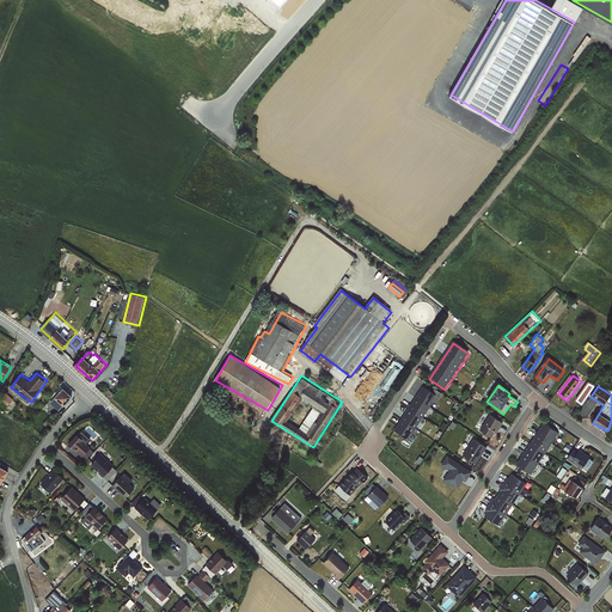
[(60,411),(74,396),(65,387),(50,402),(60,411)]
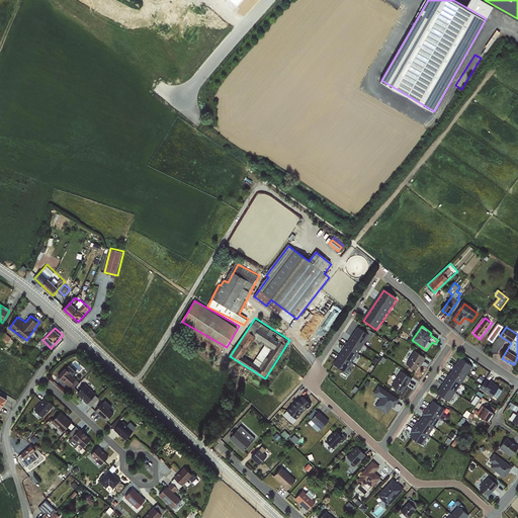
[(334,365),(345,372),(369,336),(358,329),(334,365)]
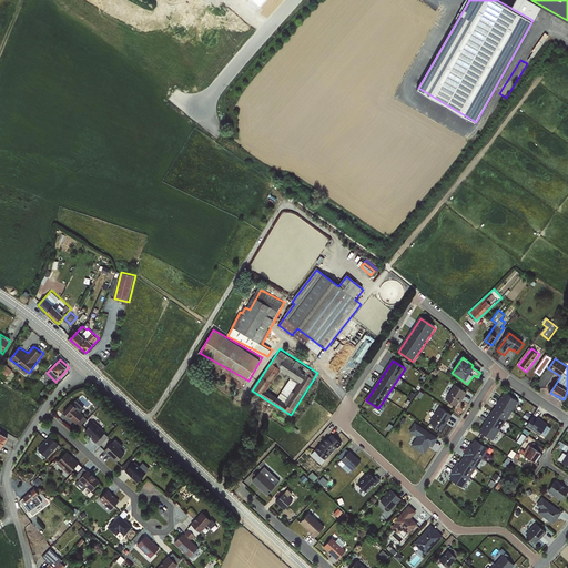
[(10,363),(1,371),(7,376),(16,368),(10,363)]
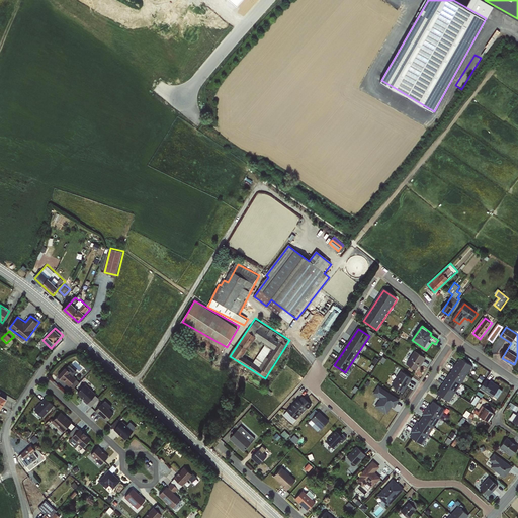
[(415,352),(406,365),(415,371),(419,367),(420,368),(426,359),(415,352)]
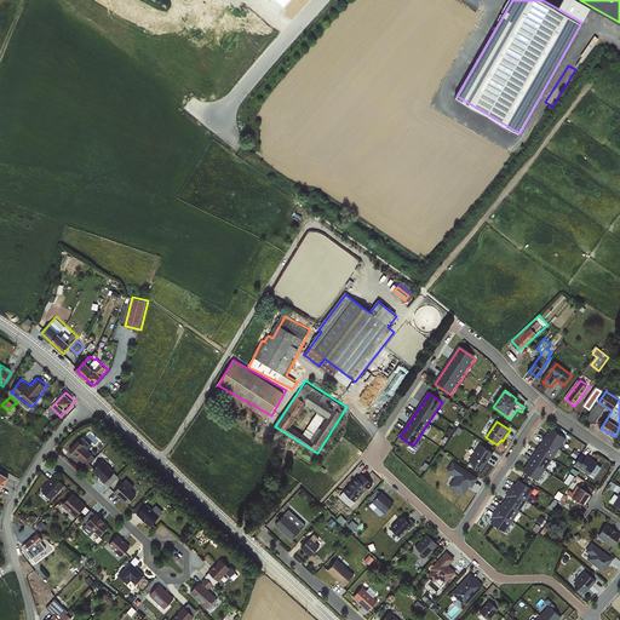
[(526,472),(540,482),(568,440),(552,430),(526,472)]
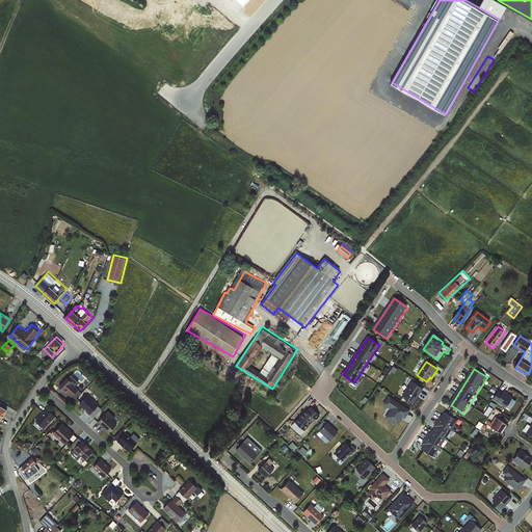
[(64,380),(58,387),(71,397),(72,396),(75,399),(80,392),(75,386),(78,381),(71,375),(64,380)]
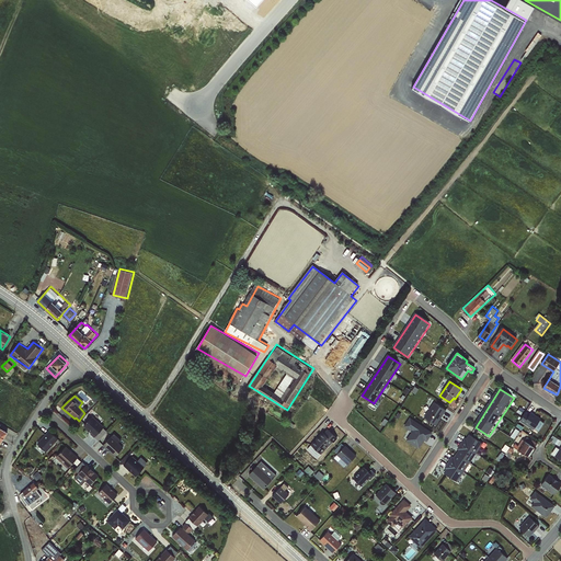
[(424,419),(436,426),(446,412),(434,403),(424,419)]
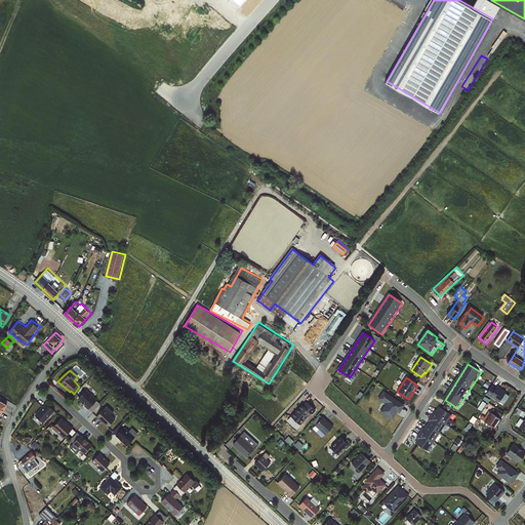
[(498,377),(487,396),(499,404),(507,394),(500,390),(506,382),(498,377)]
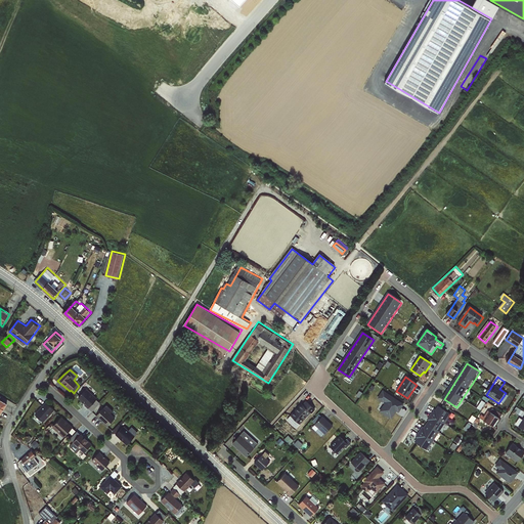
[(86,389),(78,397),(85,404),(84,405),(87,408),(88,407),(92,411),(99,403),(86,389)]
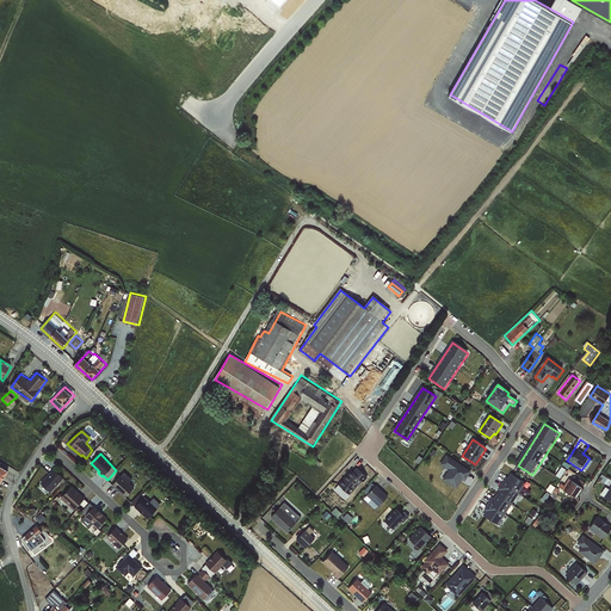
[(446,457),(440,467),(448,471),(442,481),(456,491),(463,481),(466,482),(467,481),(473,485),(477,477),(446,457)]
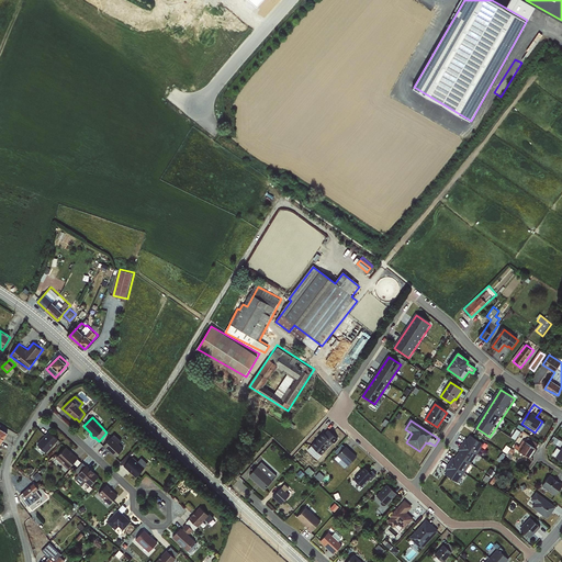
[(517,428),(513,437),(516,439),(521,430),(517,428)]
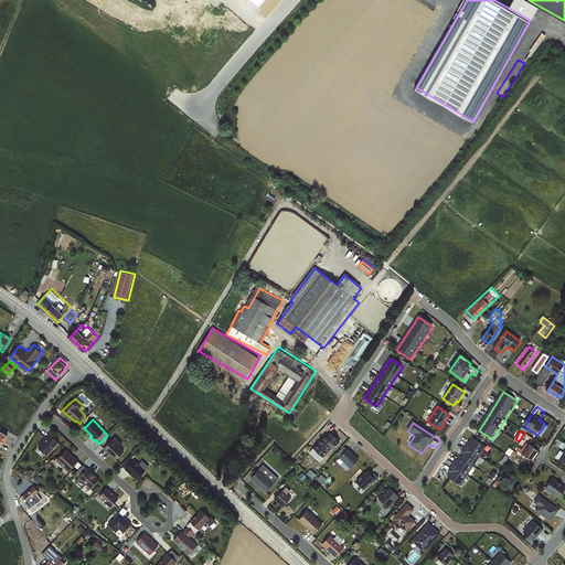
[(51,432),(38,446),(48,455),(61,441),(51,432)]
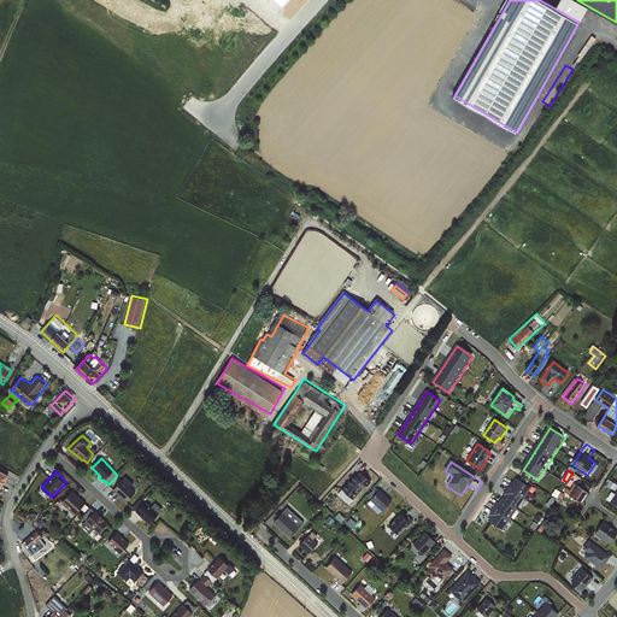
[(364,472),(347,491),(356,500),(366,489),(368,491),(375,483),(364,472)]
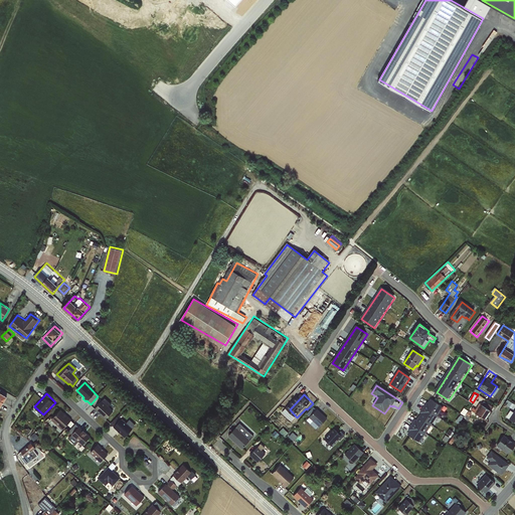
[(408,434),(421,442),(445,407),(432,399),(408,434)]
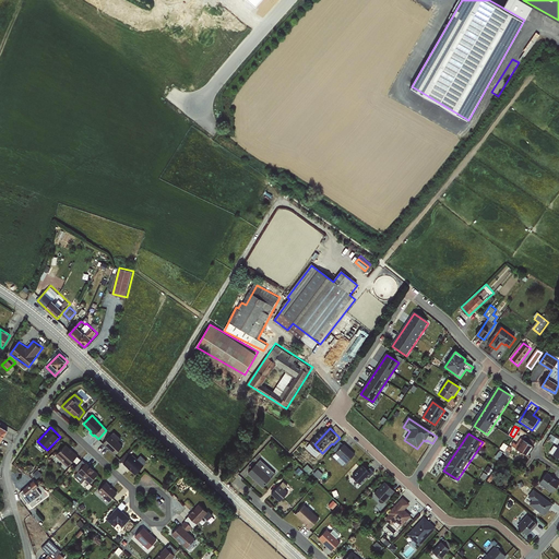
[(122,445),(110,435),(103,444),(114,454),(122,445)]
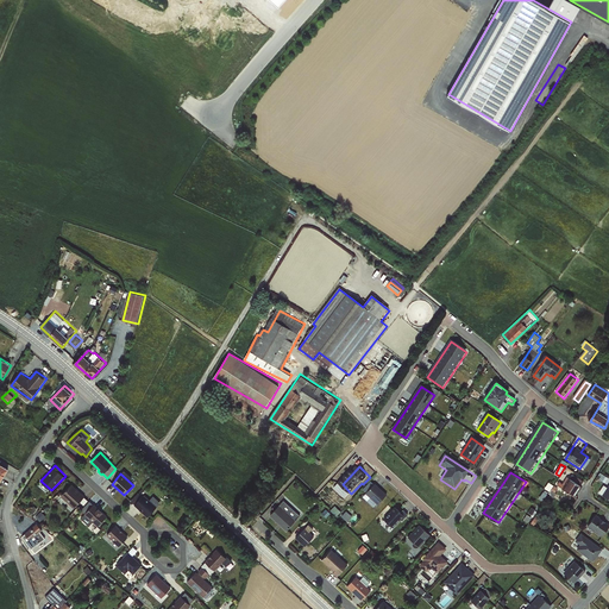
[(563,490),(573,497),(584,482),(573,476),(563,490)]
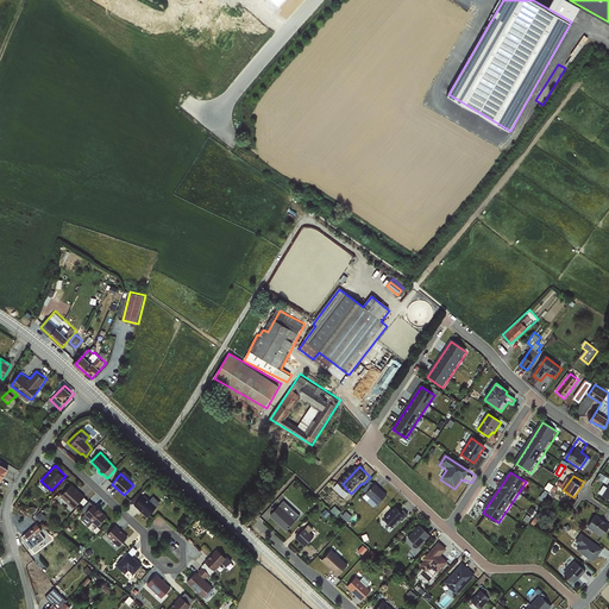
[(83,496),(71,484),(61,496),(73,508),(83,496)]
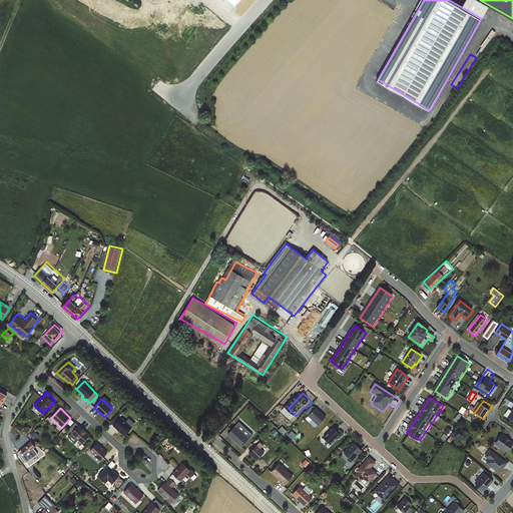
[(318,408),(310,417),(320,427),(328,418),(318,408)]
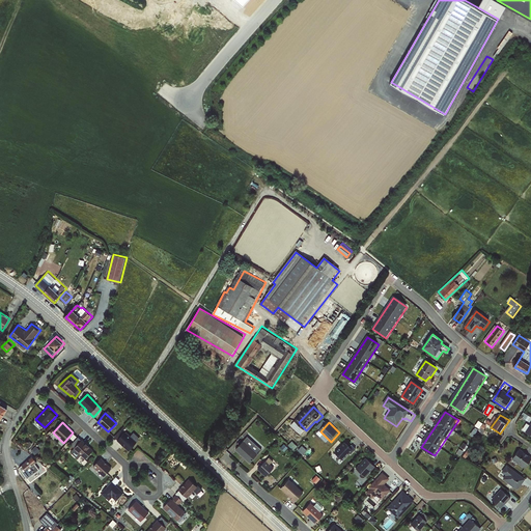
[(527,424),(522,431),(530,437),(530,423),(530,425),(527,424)]
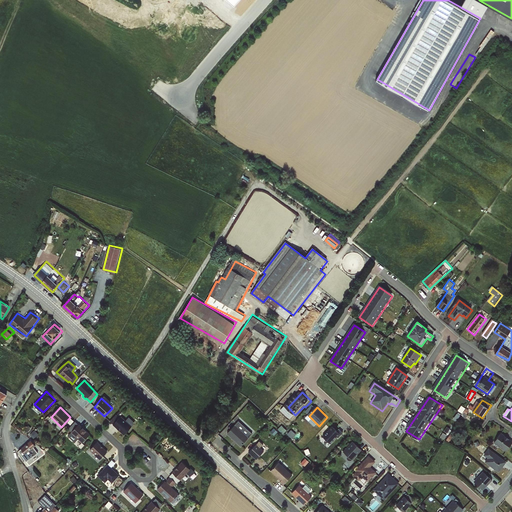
[(116,414),(109,421),(124,435),(131,426),(120,416),(119,417),(116,414)]
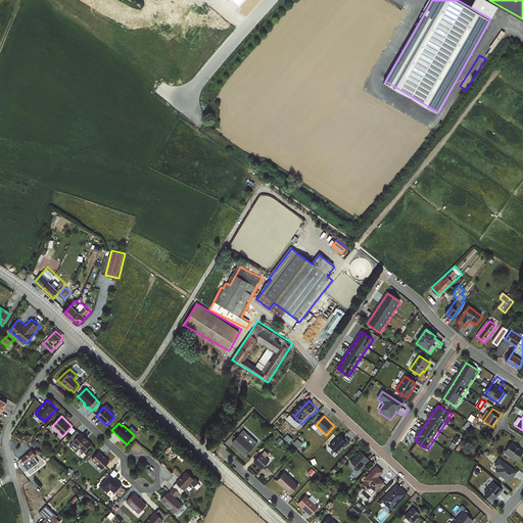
[(240,429),(228,442),(231,445),(232,443),(246,458),(260,442),(252,435),(249,438),(240,429)]
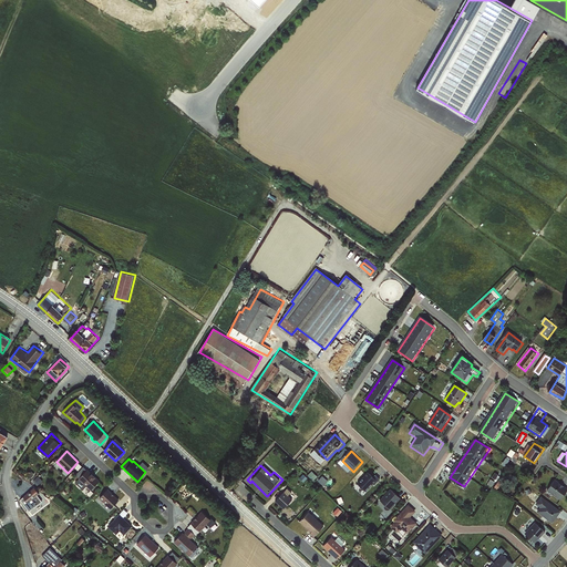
[(83,466),(74,475),(90,490),(99,481),(83,466)]
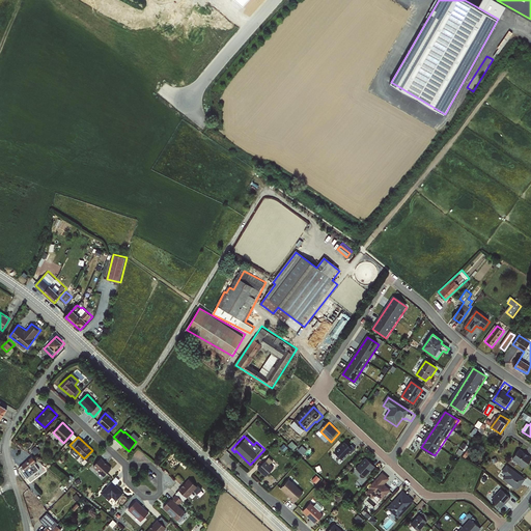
[(292,442),(288,446),(294,452),(298,448),(292,442)]
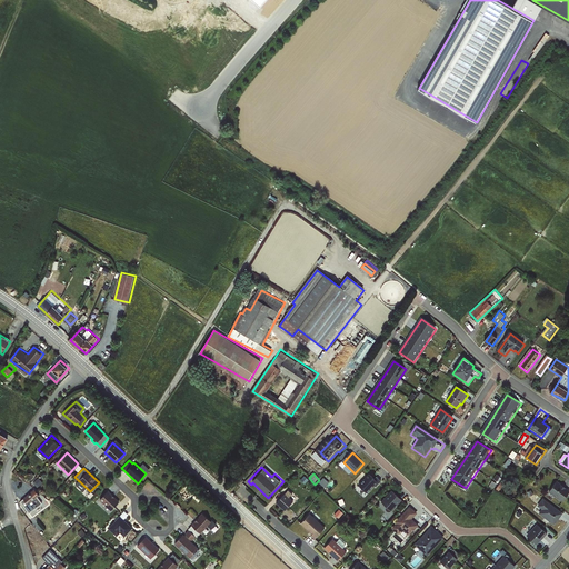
[(328,475),(323,479),(328,485),(333,480),(328,475)]
